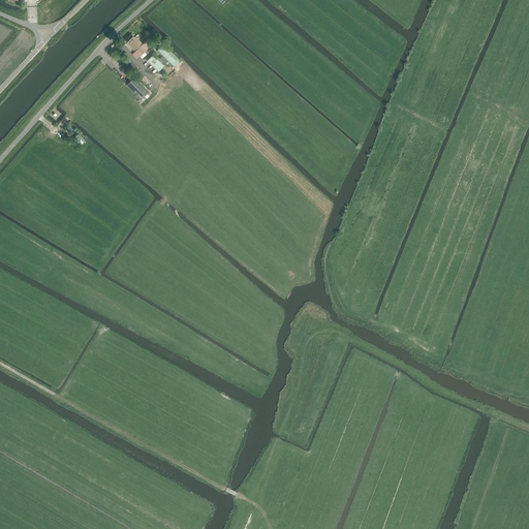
[(141,55),(153,43),(148,39),(143,44),(135,36),(134,37),(131,33),(125,39),(128,43),(135,52),(132,54),(137,59),(141,55)]
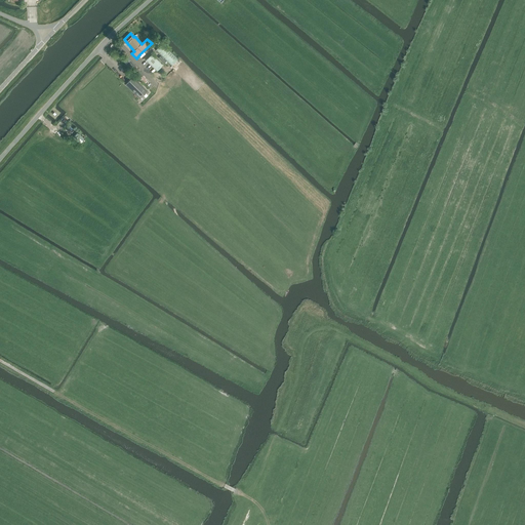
[(166,61),(171,66),(178,58),(162,43),(155,50),(161,55),(166,61)]
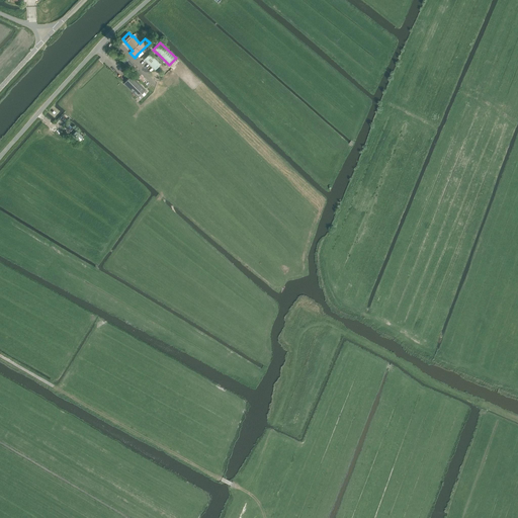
[(150,54),(144,59),(155,70),(161,64),(150,54)]
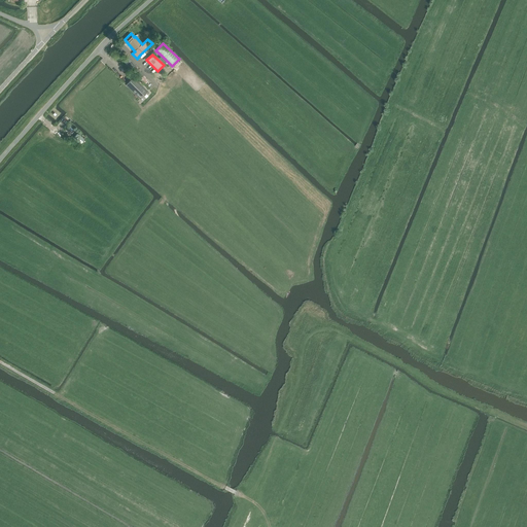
[(148,80),(147,78),(129,58),(125,61),(139,77),(138,77),(141,81),(141,80),(144,83),(148,80)]
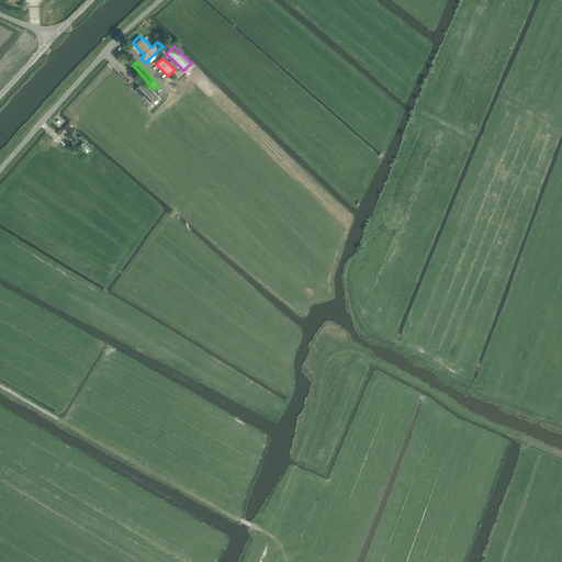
[(157,98),(142,82),(134,90),(149,105),(157,98)]
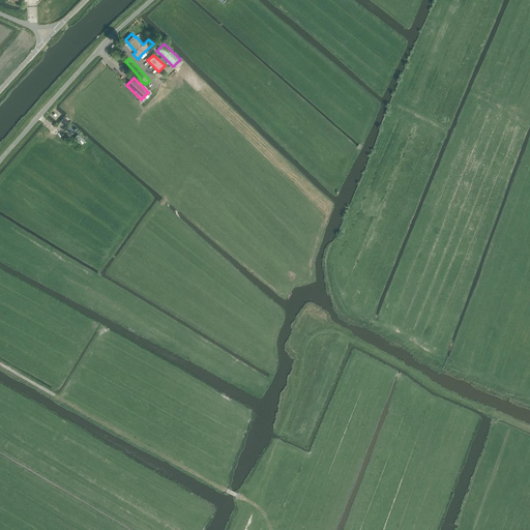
[(85,140),(78,134),(74,140),(81,146),(85,140)]
